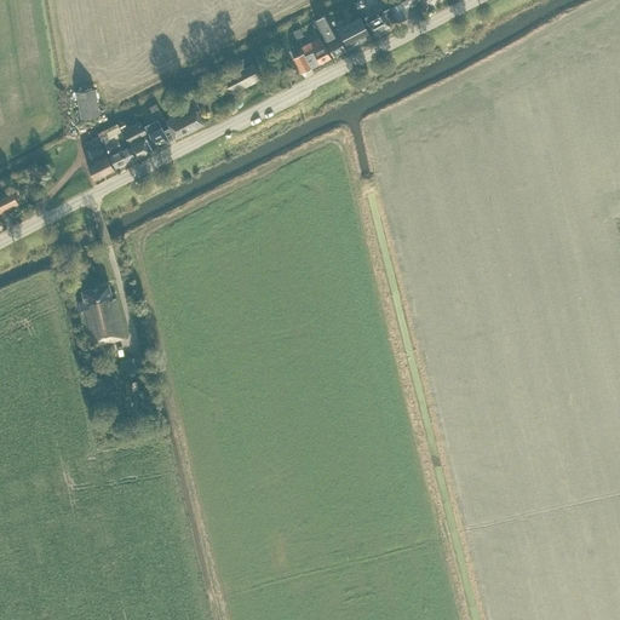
[(422,11),(428,9),(423,0),(415,0),(415,1),(422,11)]
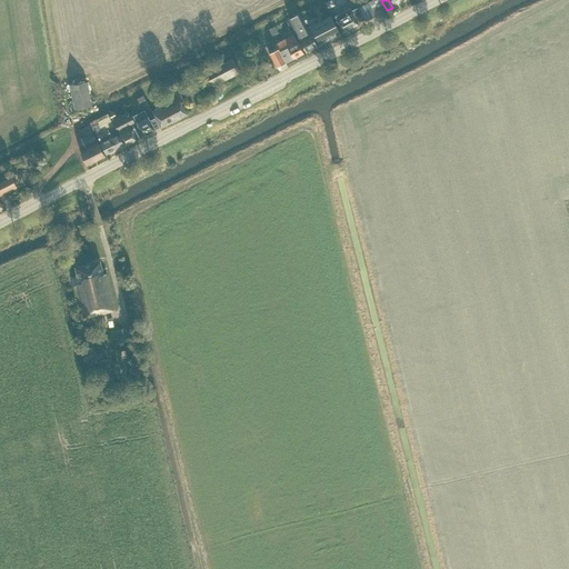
[(365,21),(376,16),(369,1),(368,2),(351,11),(350,8),(333,17),(342,33),(359,25),(358,22),(363,19),(365,21)]
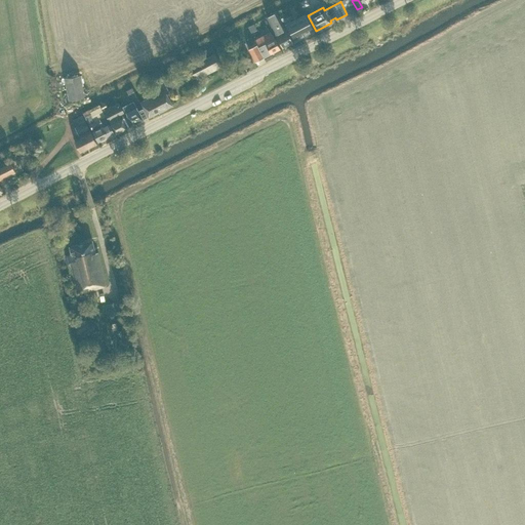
[(282,48),(292,43),(278,16),(276,12),(267,17),(269,22),(276,35),(275,36),(282,48)]
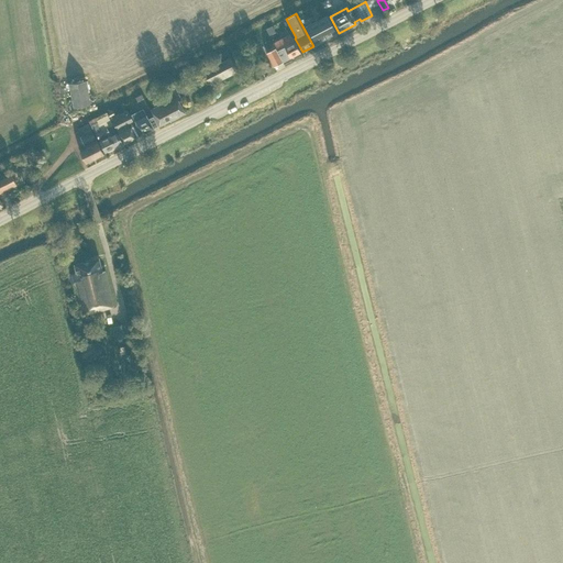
[(316,45),(337,34),(327,17),(307,26),(316,45)]
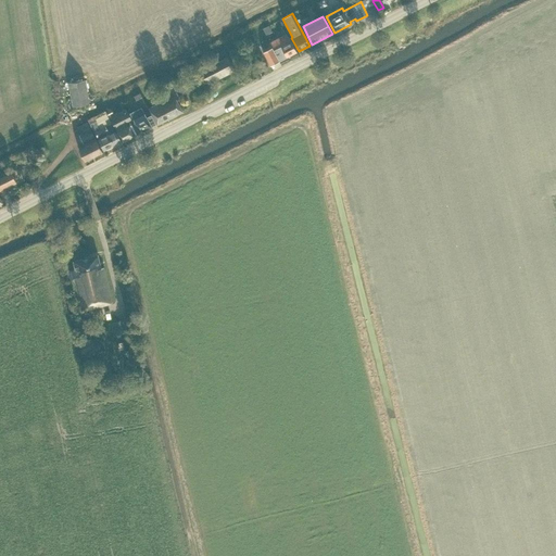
[(264,52),(263,53),(270,66),(278,62),(286,58),(297,52),(287,35),(269,45),(272,49),(264,52)]
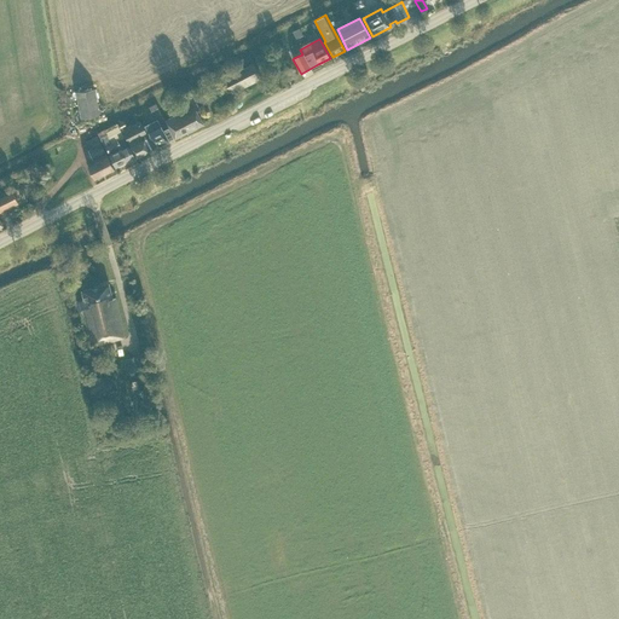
[(231,94),(261,79),(253,64),(223,80),(231,94)]
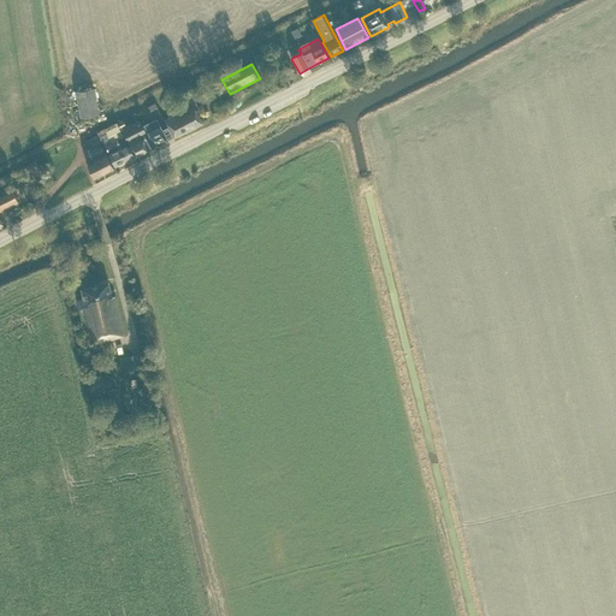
[(212,83),(206,87),(209,95),(217,92),(212,83)]
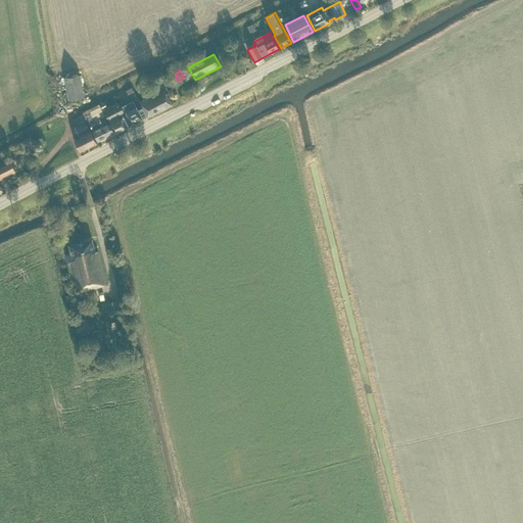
[(68,101),(84,98),(80,76),(63,79),(68,101)]
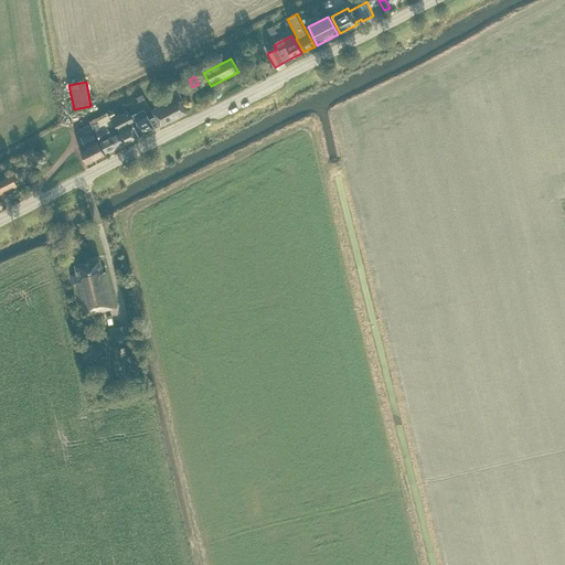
[(159,106),(151,110),(160,127),(185,114),(180,104),(177,96),(179,95),(184,92),(180,83),(171,87),(169,88),(173,96),(161,103),(158,105),(159,106)]
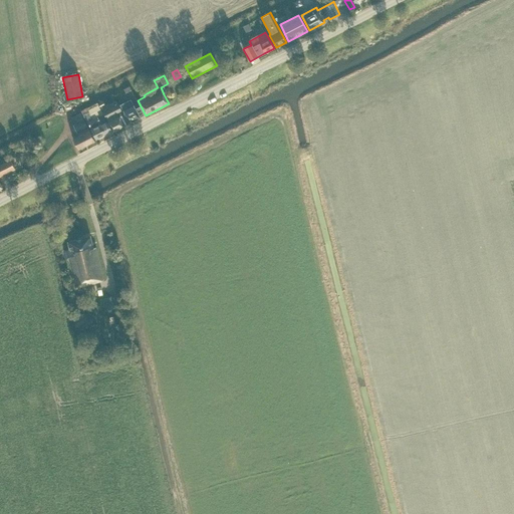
[(131,99),(119,105),(130,123),(140,118),(140,117),(145,115),(140,106),(136,108),(131,99)]
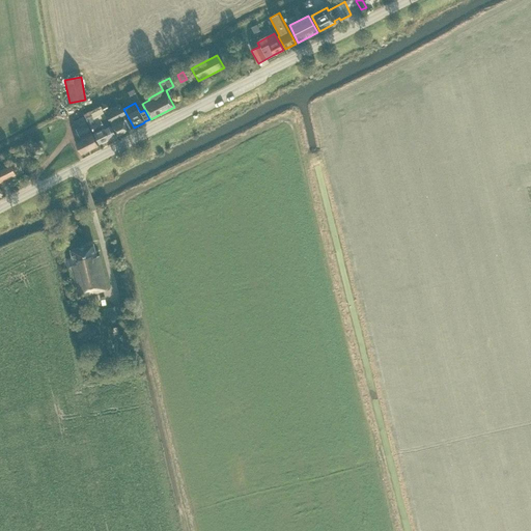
[(106,115),(116,136),(132,129),(119,104),(112,108),(113,112),(106,115)]
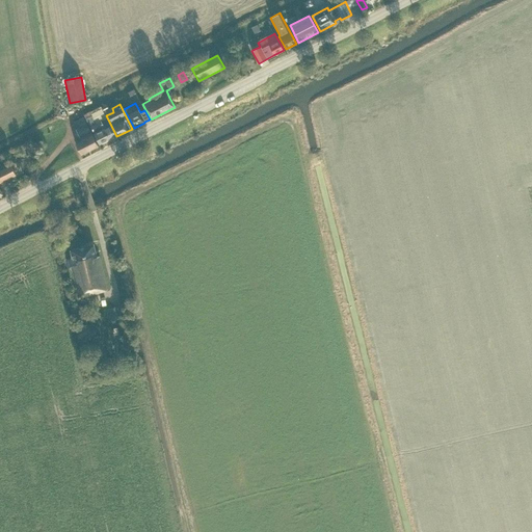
[(105,120),(96,124),(91,115),(92,115),(90,111),(83,114),(100,145),(115,137),(110,126),(108,127),(107,126),(108,125),(105,120)]
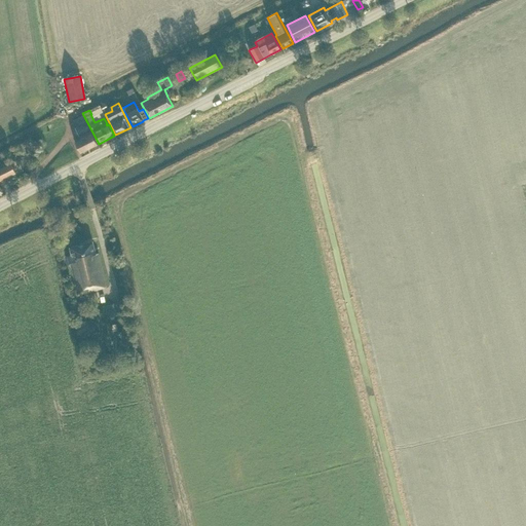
[(75,120),(73,121),(76,127),(75,128),(80,140),(74,143),(79,153),(97,145),(89,130),(82,116),(75,120)]
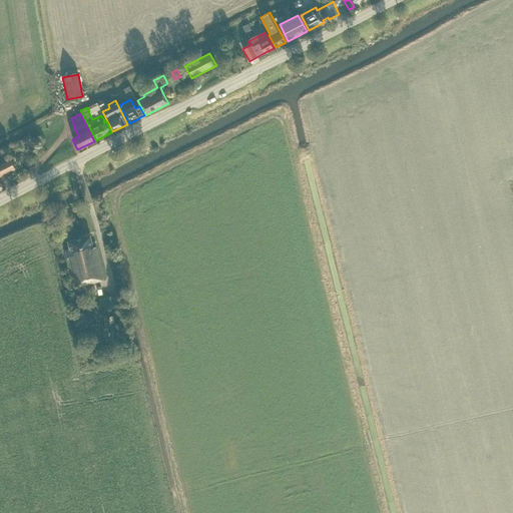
[(0,175),(15,168),(10,159),(0,164),(0,188),(2,188),(0,183),(0,175)]
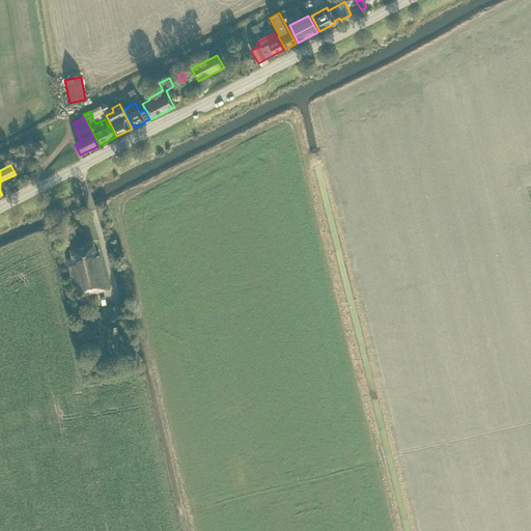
[(79,296),(107,288),(99,255),(95,256),(93,244),(71,250),(73,257),(65,258),(67,267),(71,266),(79,296)]
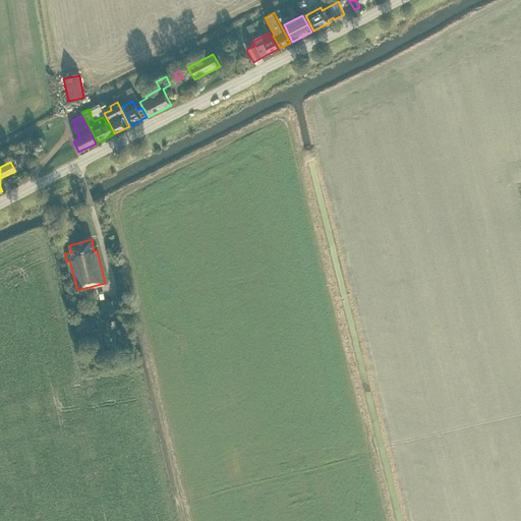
[(113,298),(108,299),(110,310),(120,308),(119,303),(114,304),(113,298)]
